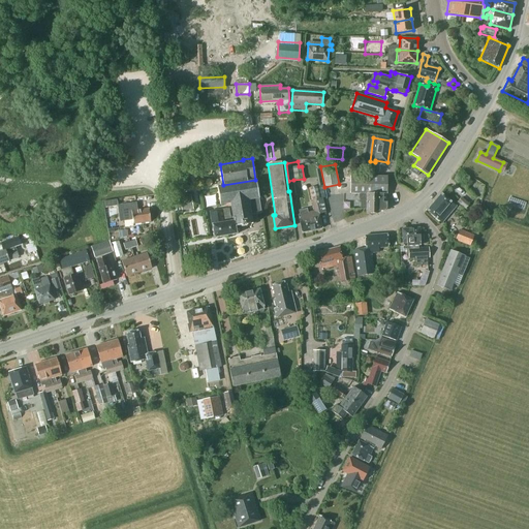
[(376,212),(376,211),(383,211),(384,211),(385,210),(386,209),(386,208),(386,201),(387,200),(387,196),(386,195),(386,194),(387,177),(350,176),(350,193),(359,193),(359,203),(361,203),(361,209),(366,209),(366,214),(368,214),(371,215),(372,215),(375,214),(376,213),(376,212)]
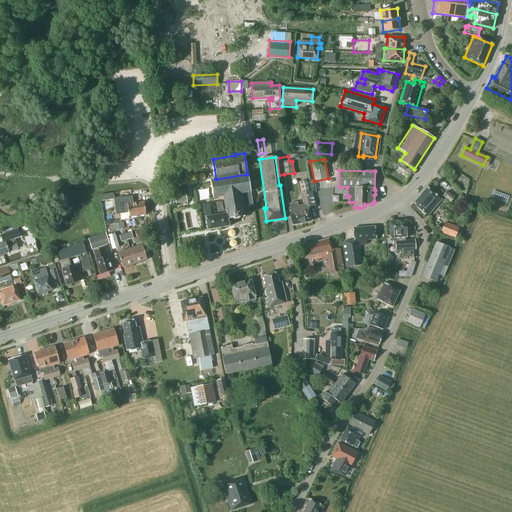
[(247,174),(216,179),(210,180),(213,198),(223,197),(225,212),(226,212),(227,219),(233,218),(233,220),(236,219),(239,219),(238,217),(244,216),(243,208),(253,206),(247,174)]
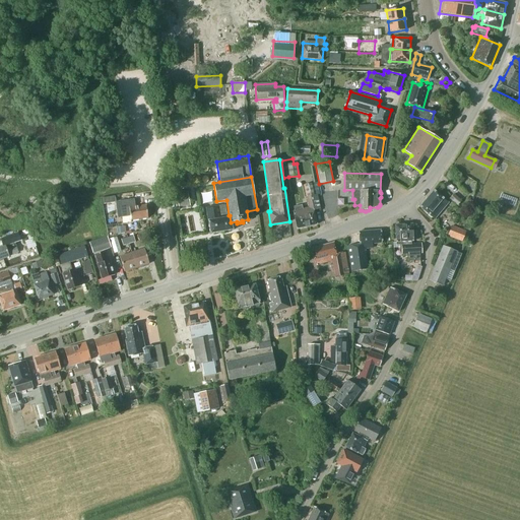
[(302,205),(293,206),(294,210),(293,211),(297,229),(317,224),(314,212),(314,210),(320,208),(317,195),(315,183),(304,185),(307,196),(309,207),(305,208),(303,209),(302,205)]
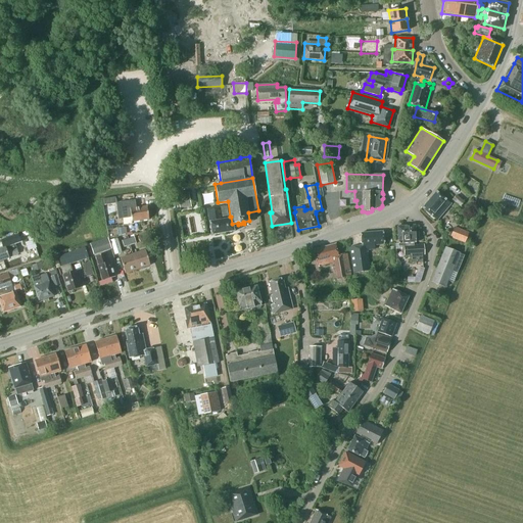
[(191,207),(188,192),(177,194),(179,209),(191,207)]
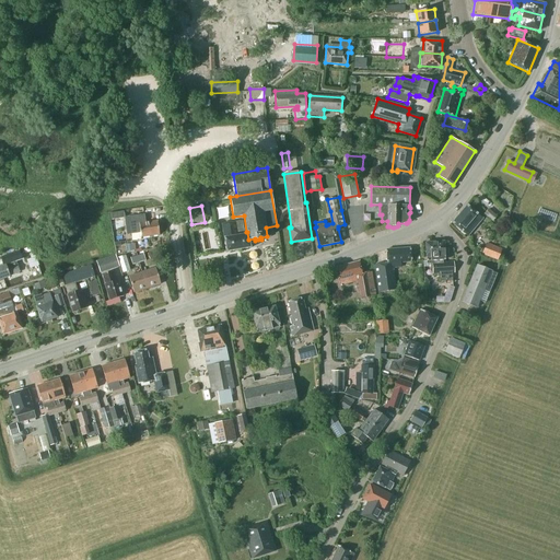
[(466,235),(481,218),(467,206),(452,223),(466,235)]
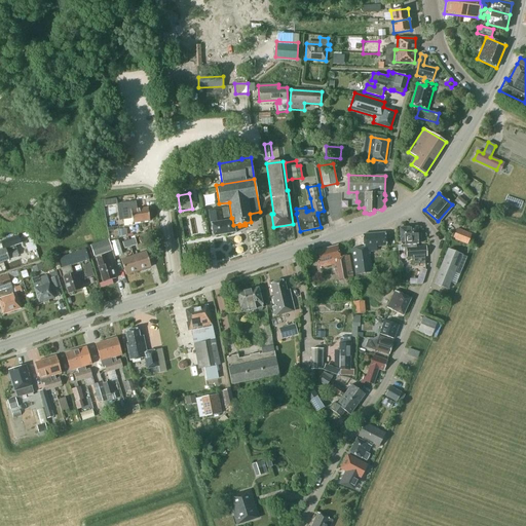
[(461,193),(454,201),(462,208),(470,199),(461,193)]
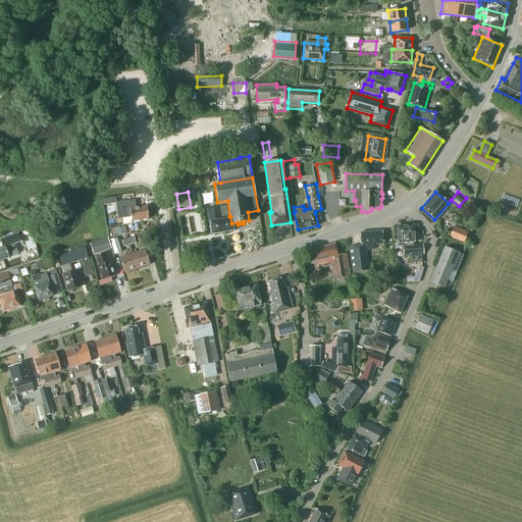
[(147,206),(136,207),(135,200),(120,202),(122,218),(131,217),(132,221),(148,218),(147,206)]
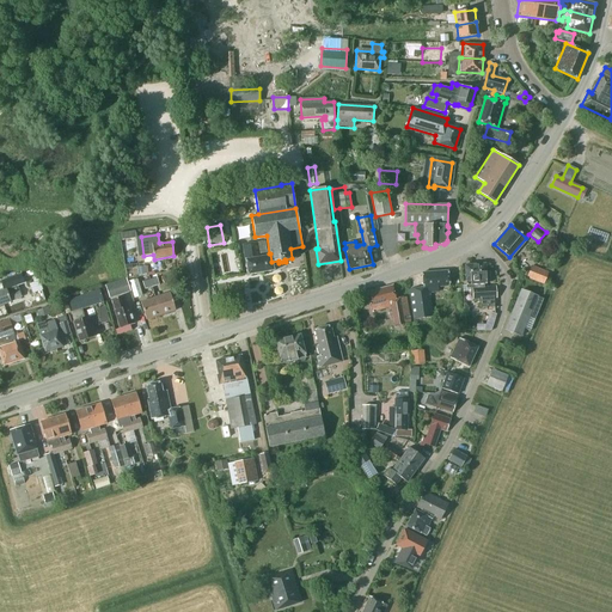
[(273,271),(271,262),(270,254),(269,254),(267,254),(265,242),(243,245),(248,275),(259,274),(273,271)]
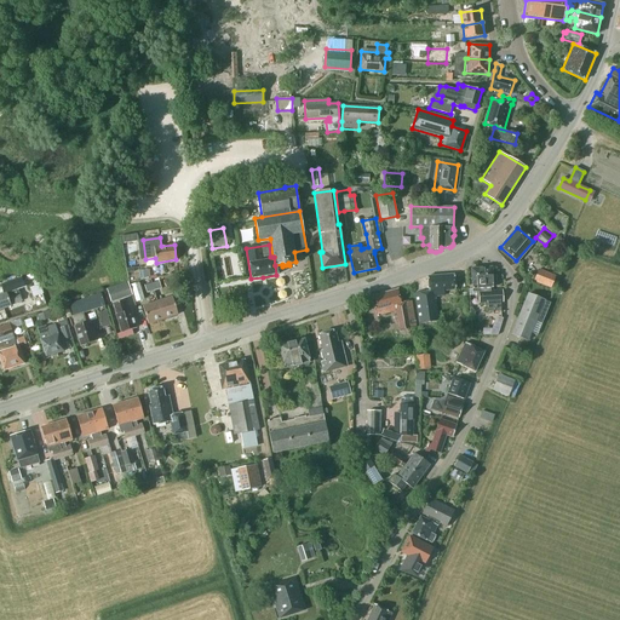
[(491,291),(491,288),(493,288),(493,286),(497,286),(495,276),(492,276),(492,268),(471,268),(472,290),(481,288),(481,291),(478,292),(478,303),(487,303),(487,311),(500,310),(500,302),(503,302),(503,290),(491,291)]
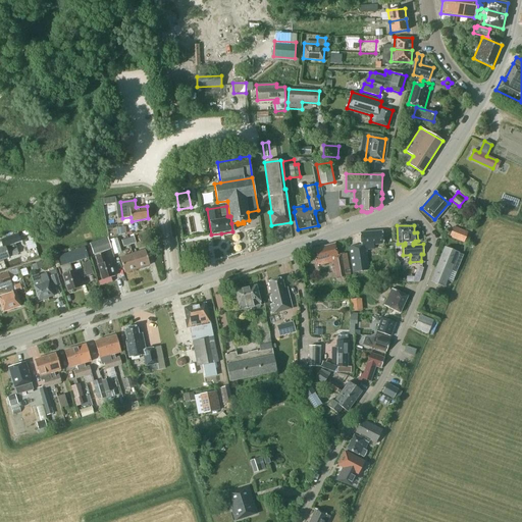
[(468,232),(453,226),(449,237),(464,243),(468,232)]
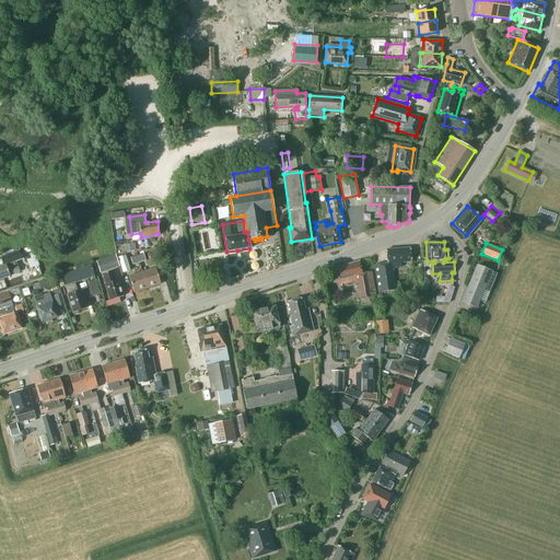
[(400,263),(411,261),(410,247),(386,249),(387,264),(374,265),(378,292),(396,290),(393,268),(400,266),(400,263)]
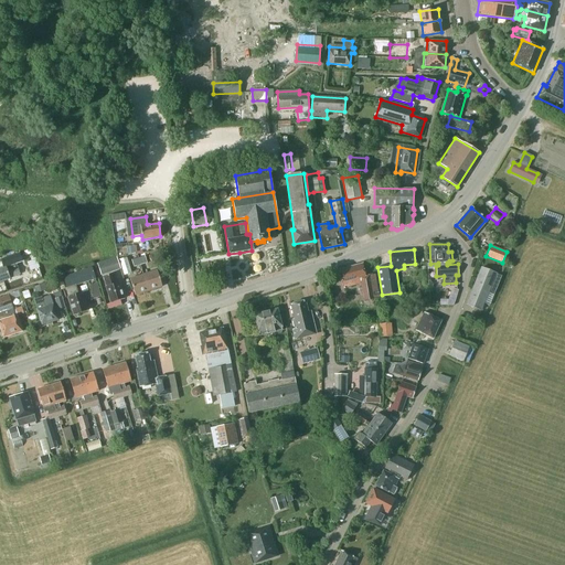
[(33,262),(30,253),(21,256),(23,265),(33,262)]
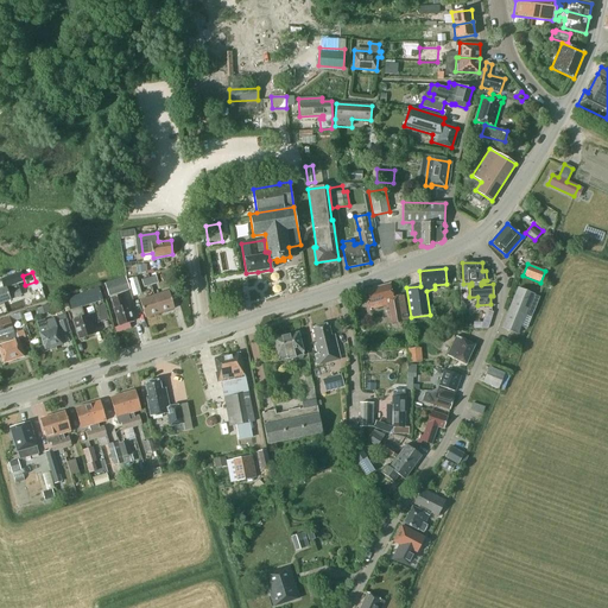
[(156,276),(149,277),(151,285),(158,283),(156,276)]
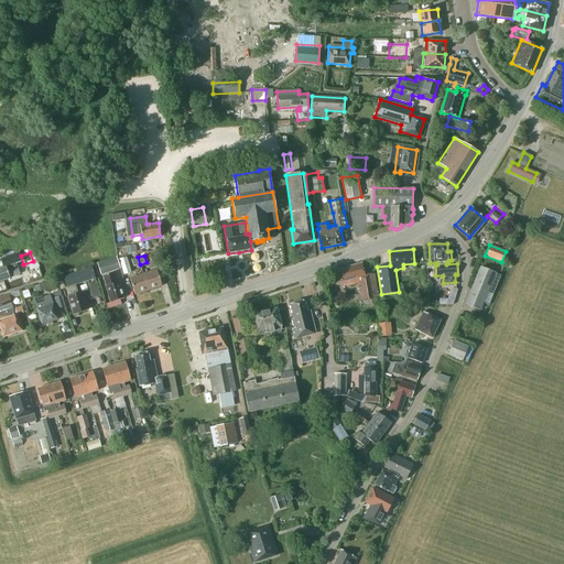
[(117,257),(97,262),(100,274),(120,268),(117,257)]
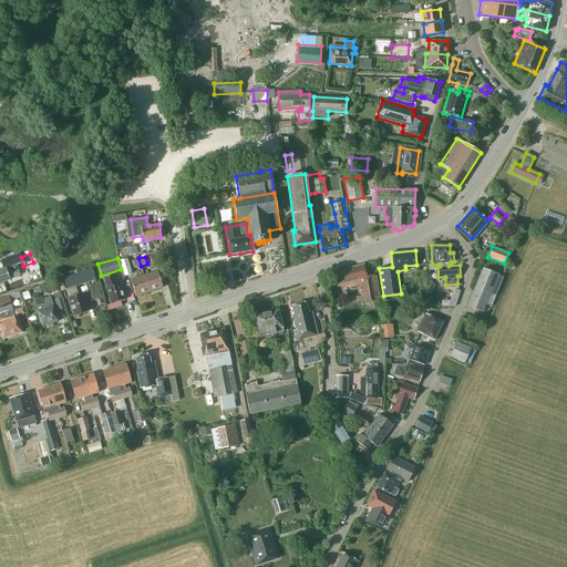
[(123,276),(132,274),(126,258),(119,260),(123,276)]
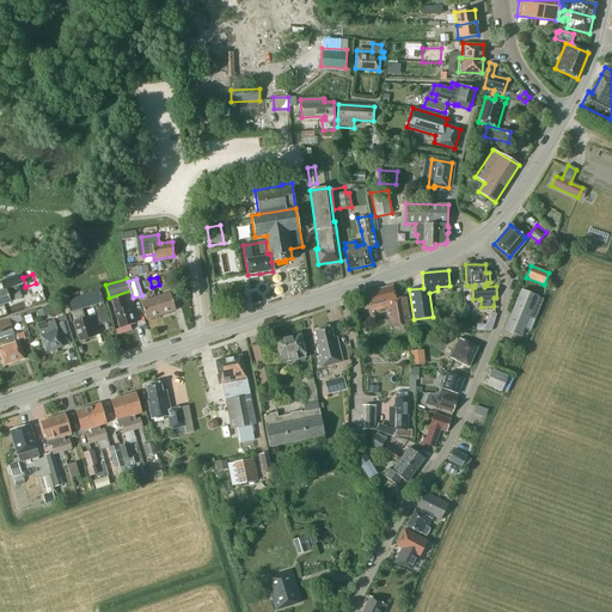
[(145,289),(152,287),(150,279),(142,281),(145,289)]
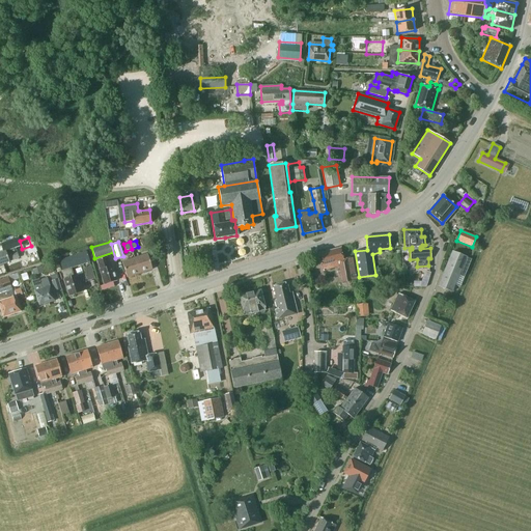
[(9,261),(19,257),(16,247),(5,251),(0,252),(0,264),(9,261)]
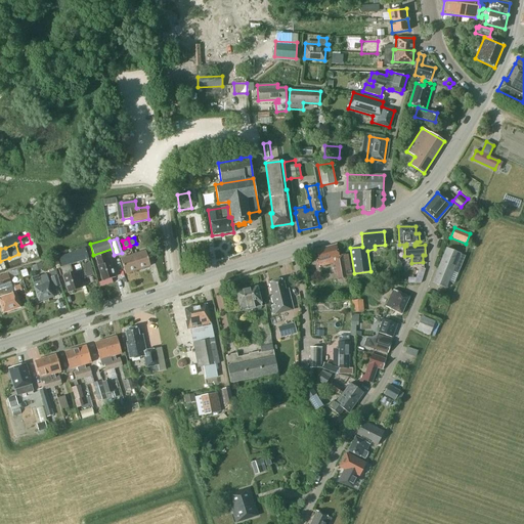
[(338,279),(351,276),(347,254),(338,256),(336,245),(314,251),(318,267),(335,263),(338,279)]
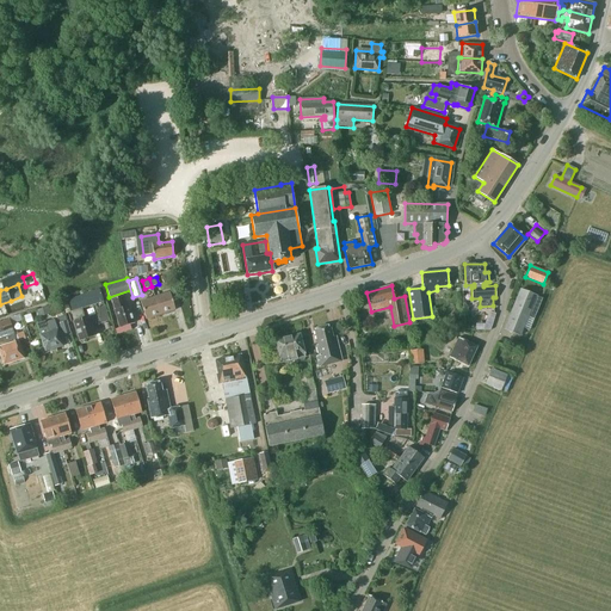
[(81,308),(92,306),(103,301),(99,289),(68,300),(75,321),(73,321),(79,340),(94,335),(88,316),(85,318),(81,308)]
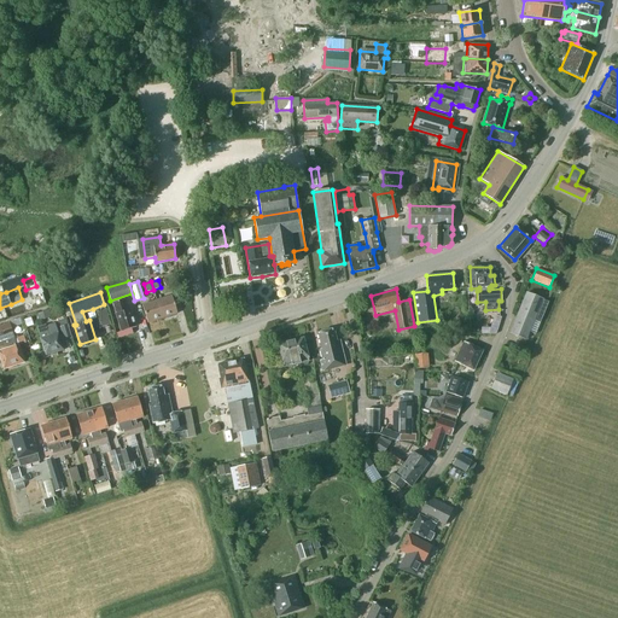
[(548,302),(542,299),(526,292),(509,333),(525,339),(530,331),(536,333),(548,302)]
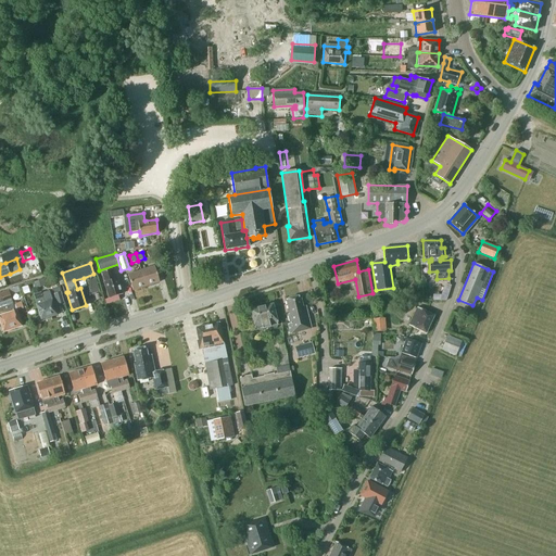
[(141,270),(146,286),(160,282),(154,266),(141,270)]
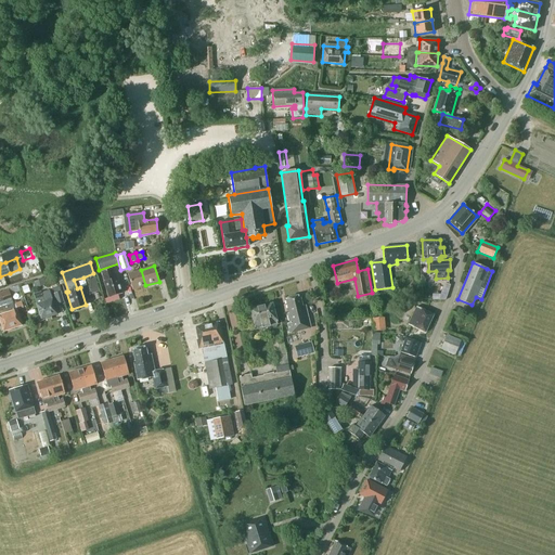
[(108,298),(121,294),(119,286),(119,285),(117,278),(114,279),(111,269),(101,272),(104,282),(103,282),(108,298)]
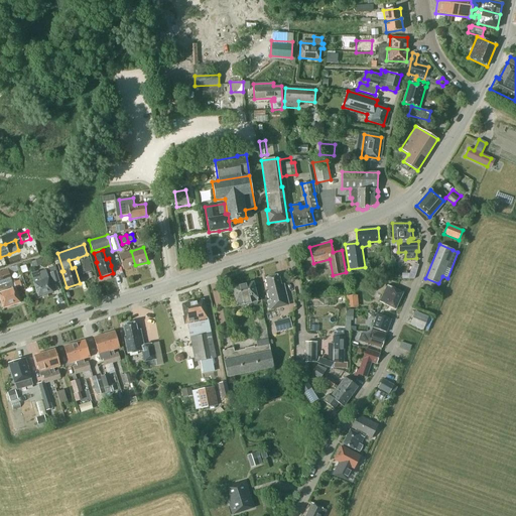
[(123,269),(135,265),(131,251),(118,255),(123,269)]
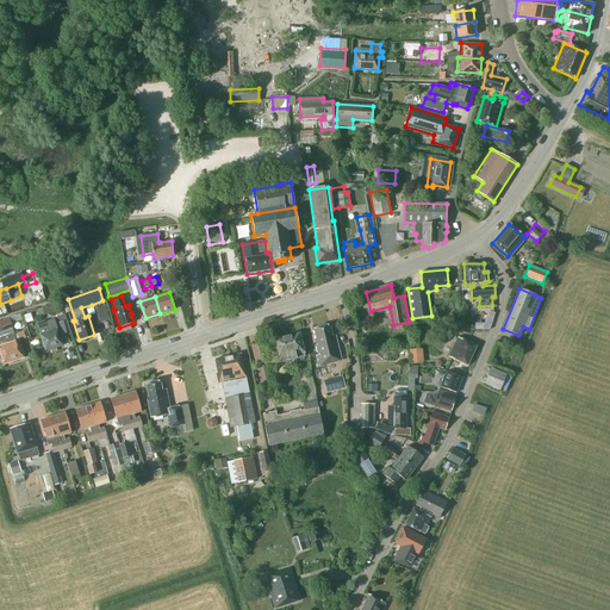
[(50,313),(49,306),(36,310),(37,316),(50,313)]
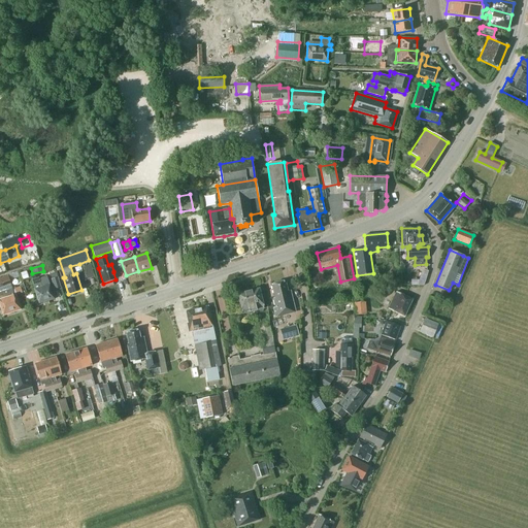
[(426,285),(426,272),(421,271),(421,281),(413,281),(413,285),(426,285)]
